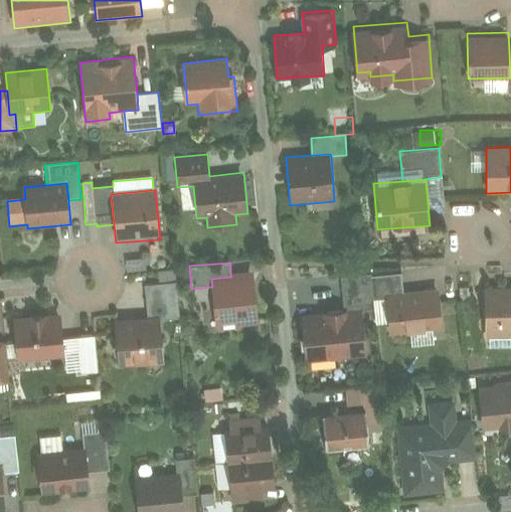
[(165,280),(181,279),(180,268),(164,269),(165,280)]
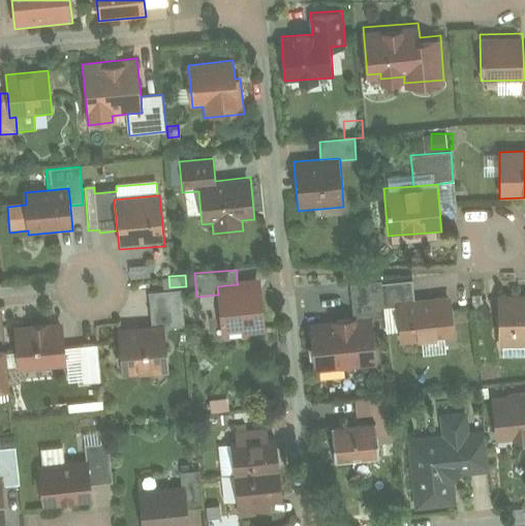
[(266,332),(260,279),(237,281),(238,284),(217,286),(218,295),(221,336),(266,332)]
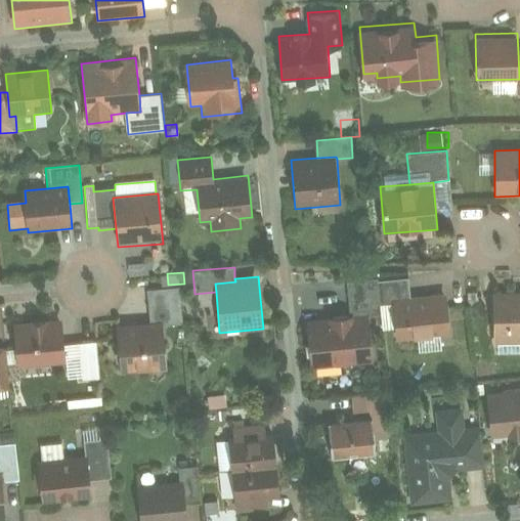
[(353,316),(370,314),(381,313),(380,308),(378,283),(377,279),(350,281),(353,313),(353,316)]
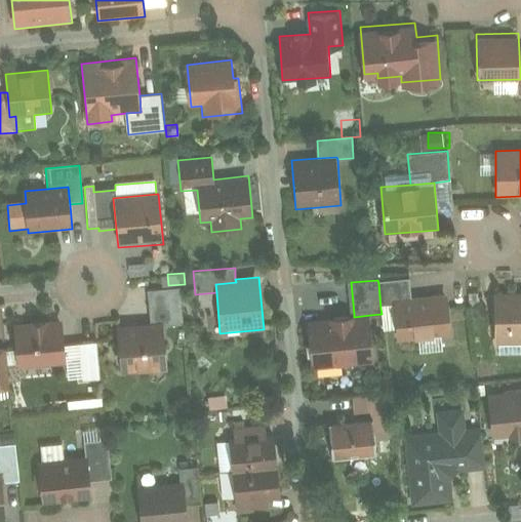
[(409,280),(378,283),(381,309),(395,308),(395,299),(411,297),(409,280)]
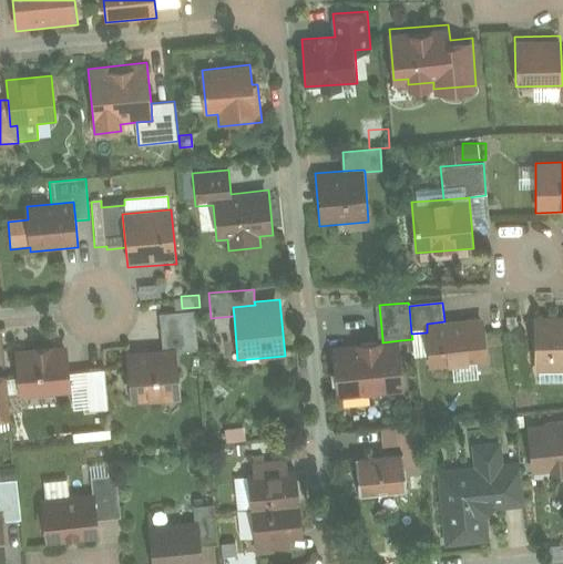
[(160,315),(162,349),(176,348),(196,347),(194,313),(160,315)]
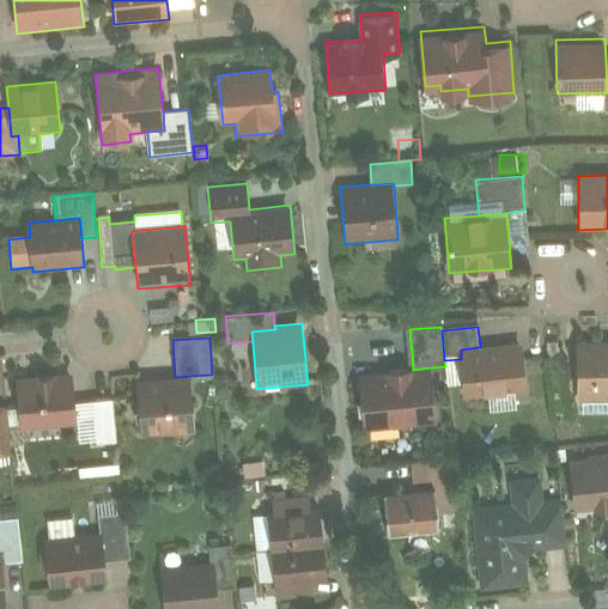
[(607,341),(577,343),(579,400),(607,399),(607,341)]
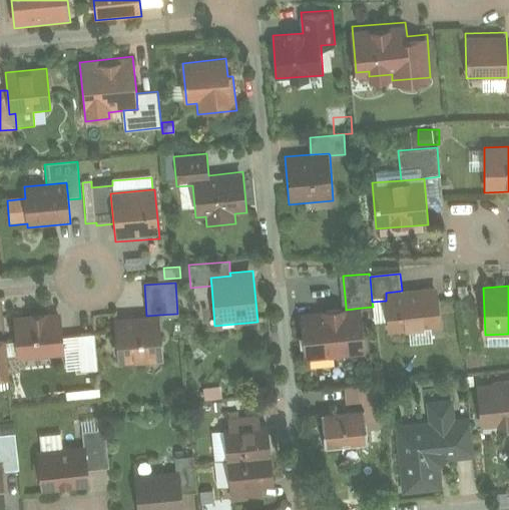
[(402,291),(386,293),(386,301),(388,315),(384,315),(386,335),(442,329),(438,288),(402,291)]
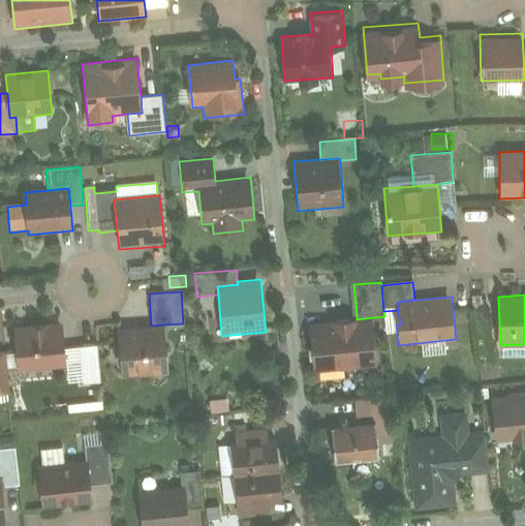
[(308,320),(314,373),(378,366),(373,317),(357,319),(357,316),(308,320)]
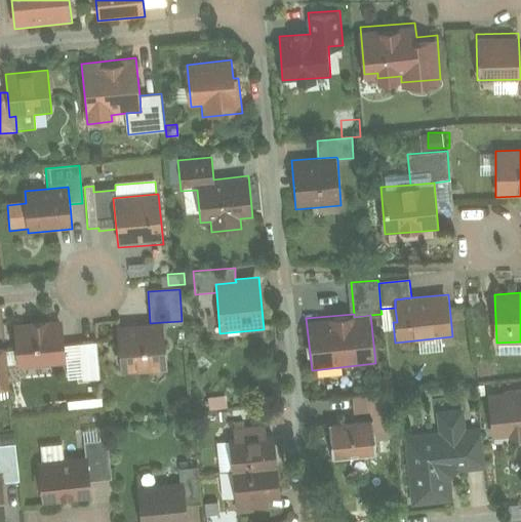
[(29,323),(13,324),(15,351),(16,365),(17,372),(66,369),(65,346),(63,321),(47,322),(38,320),(29,323)]
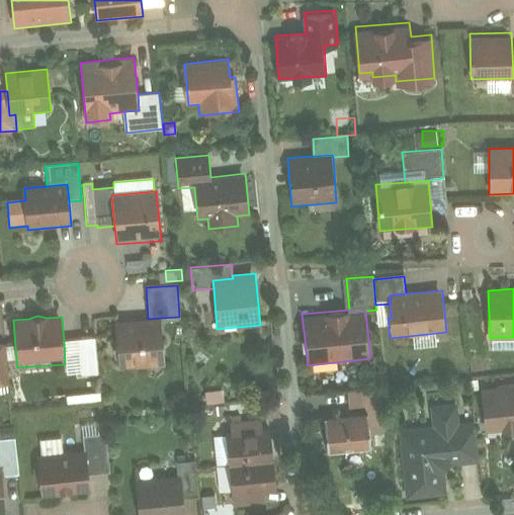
[(148,319),(114,322),(118,367),(144,365),(145,369),(164,368),(161,318),(148,319)]
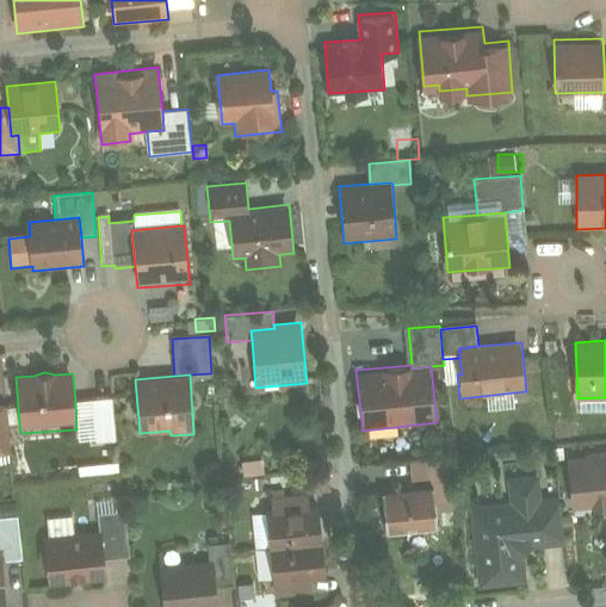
[(91,401),(93,439),(93,443),(116,441),(113,400),(91,401)]
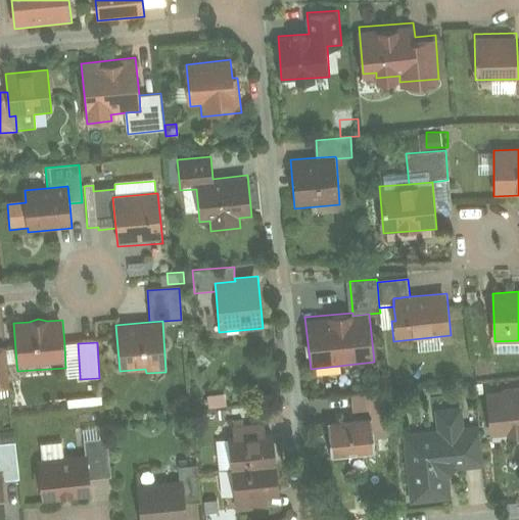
[(78,343),(64,344),(65,368),(66,377),(80,376),(78,343)]
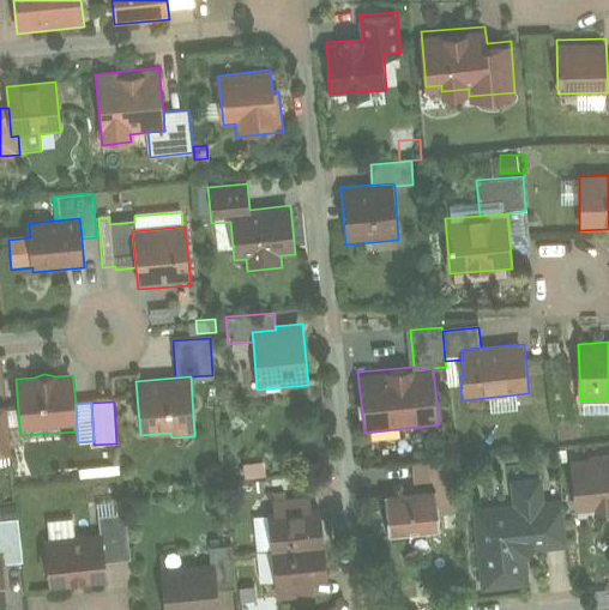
[(7,427),(19,427),(18,410),(6,411),(7,427)]
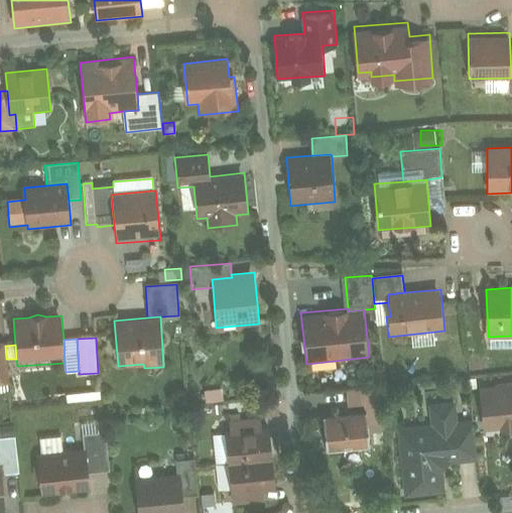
[(6,359),(5,346),(0,346),(0,384),(8,384),(6,359)]
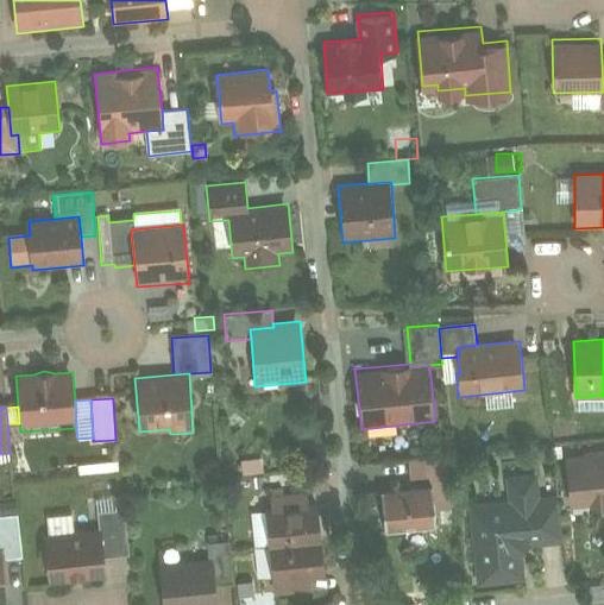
[(603,453),(566,458),(571,508),(590,506),(590,510),(603,509),(603,453)]
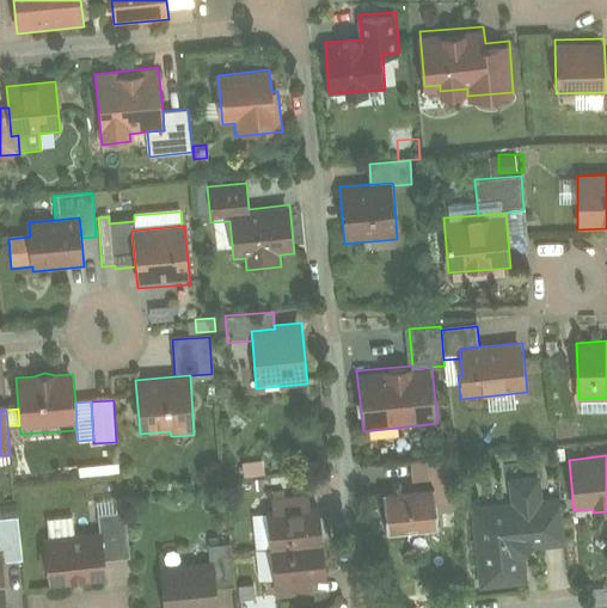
[(532,550),(564,546),(559,498),(543,501),(539,477),(508,479),(510,503),(471,508),(479,588),(526,583),(523,560),(532,550)]
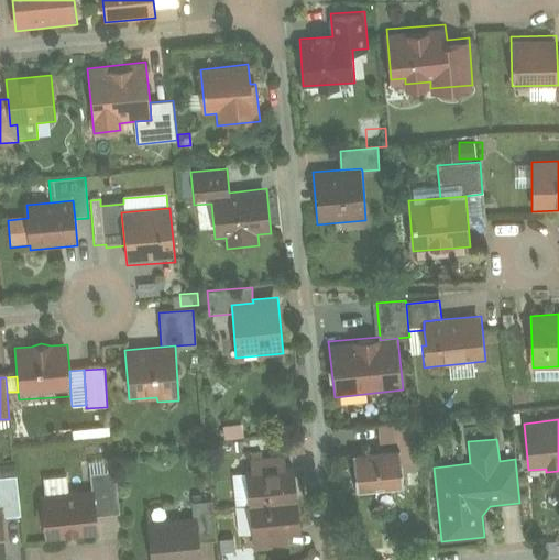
[(351,456),(355,495),(404,490),(399,450),(351,456)]
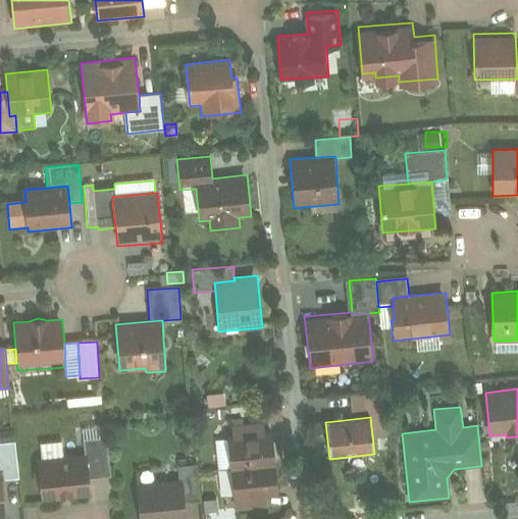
[(229,436),(232,470),(275,467),(273,433),(264,433),(263,424),(231,426),(231,436),(229,436)]
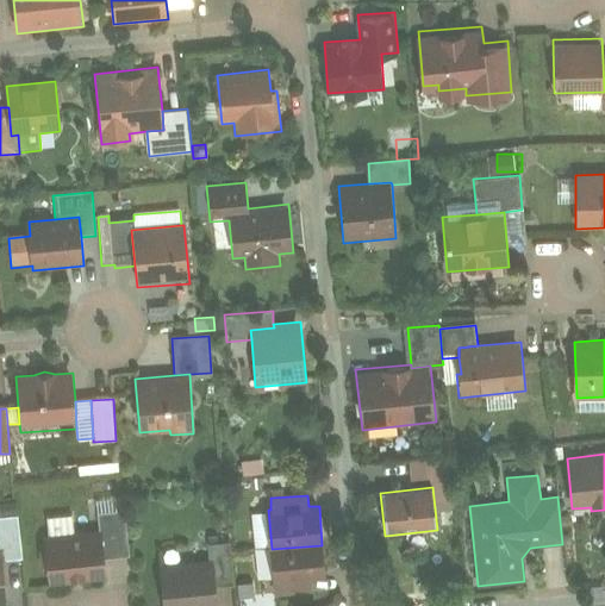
[(101,533),(105,561),(129,558),(123,500),(95,503),(98,533),(101,533)]
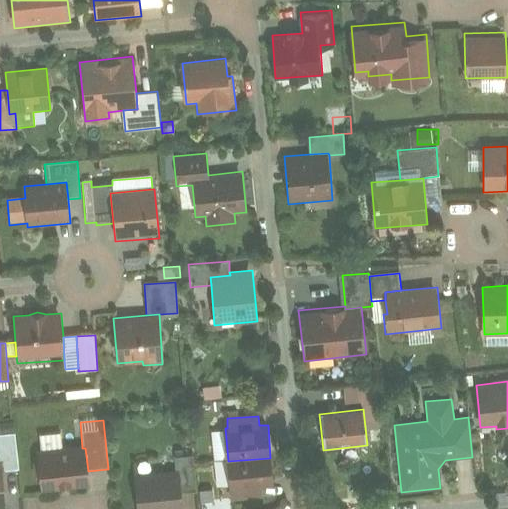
[(0,463),(1,473),(19,471),(15,435),(0,436),(0,463)]
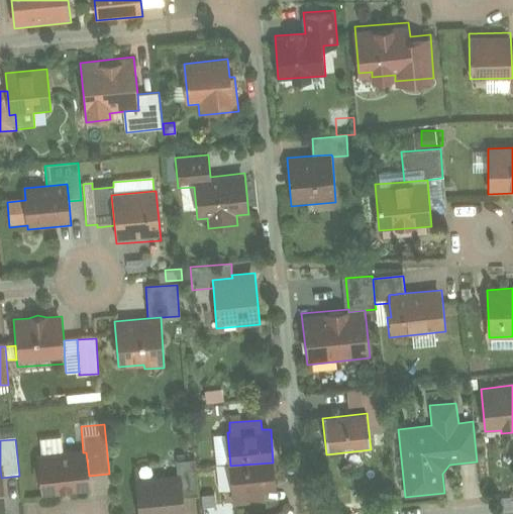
[(79,494),(90,493),(89,476),(86,452),(83,452),(65,454),(65,457),(37,460),(41,498),(55,496),(55,499),(80,497),(79,494)]
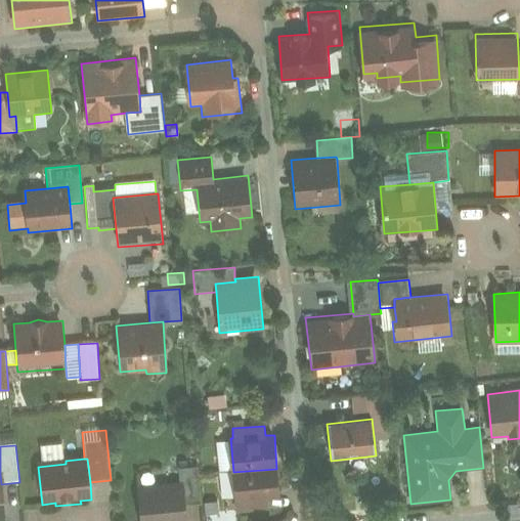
[(184,482),(186,505),(202,503),(199,468),(178,470),(179,483),(184,482)]
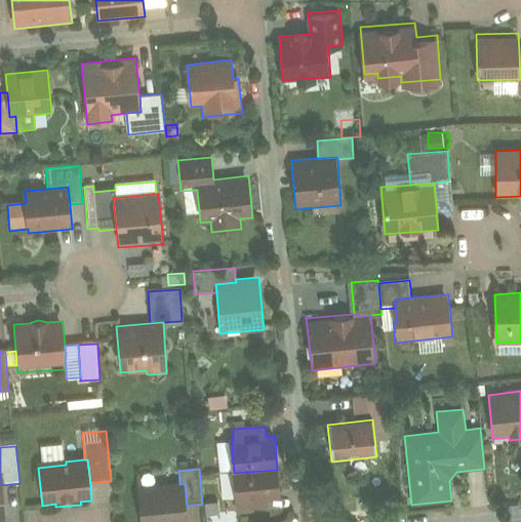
[(280,502),(277,470),(234,473),(237,516),(269,514),(268,503),(280,502)]
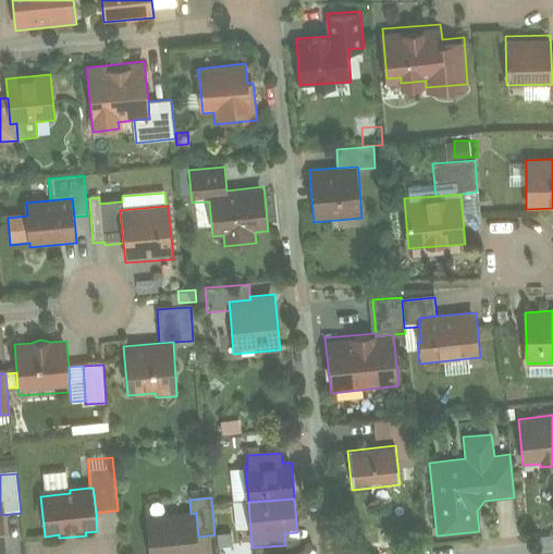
[(191,514),(148,517),(151,553),(199,553),(198,537),(196,513),(191,514)]
